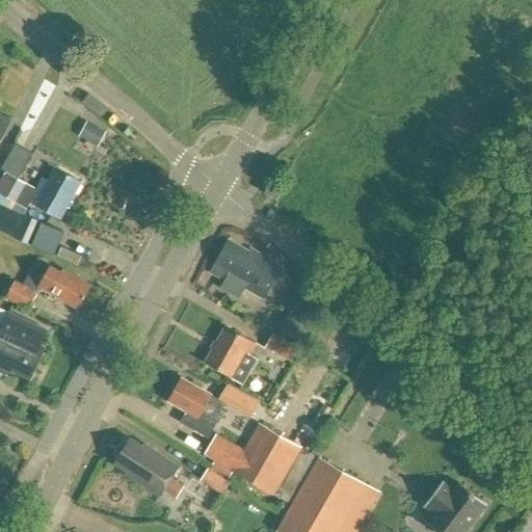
[(0,148),(12,121),(0,113),(0,148)]
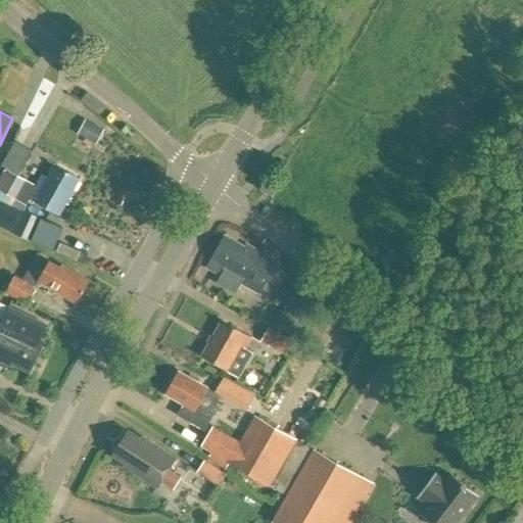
[(94,148),(104,131),(86,121),(78,135),(84,138),(82,141),(94,148)]
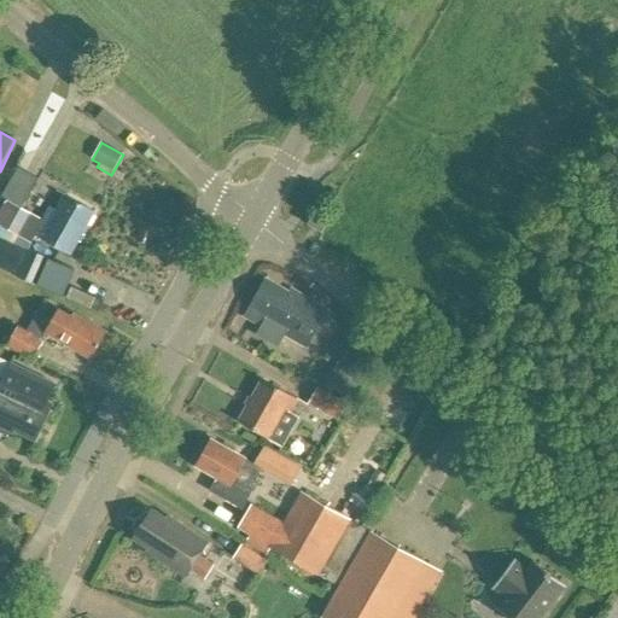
[(68,255),(93,211),(64,194),(53,214),(47,211),(40,223),(18,211),(18,210),(4,200),(0,207),(0,227),(28,244),(33,235),(68,255)]
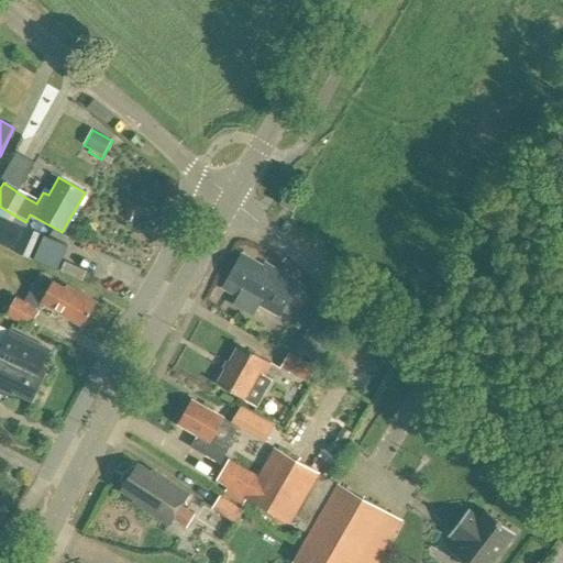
[(294,212),(298,203),(284,196),(279,205),(294,212)]
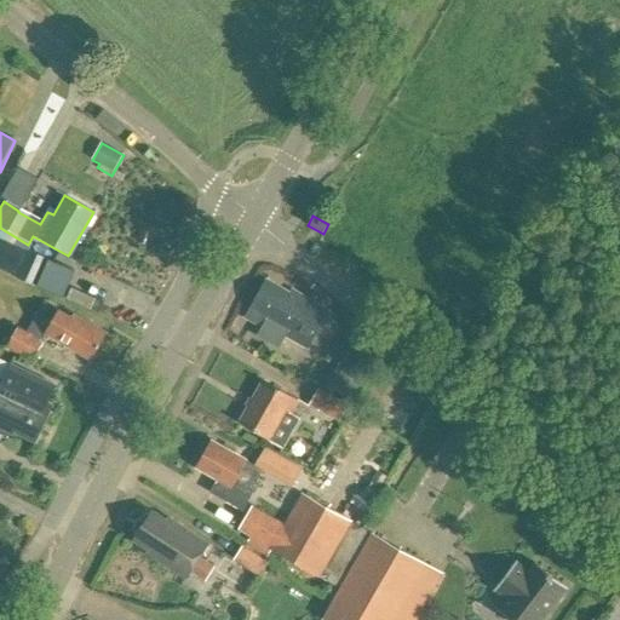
[(0,239),(0,270),(38,287),(50,260),(0,239)]
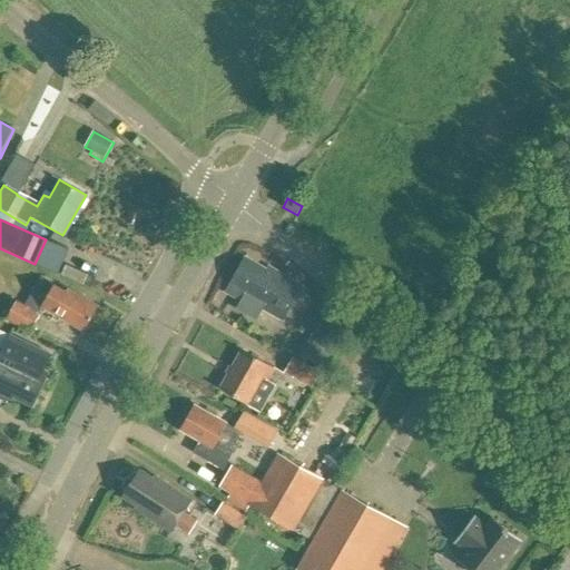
[(245,259),(232,285),(226,295),(243,304),(238,312),(258,322),(264,311),(284,322),(285,321),(303,287),(269,269),(268,273),(245,259)]
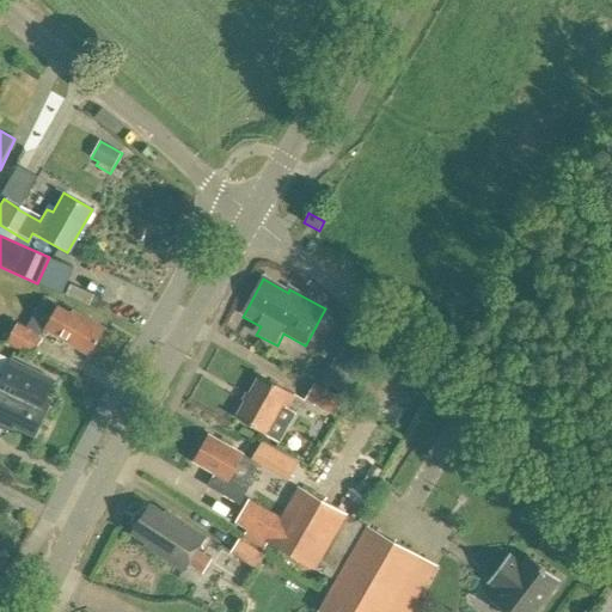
[(90,356),(105,330),(73,311),(71,314),(44,299),(26,330),(17,325),(6,343),(29,356),(44,330),(90,356)]
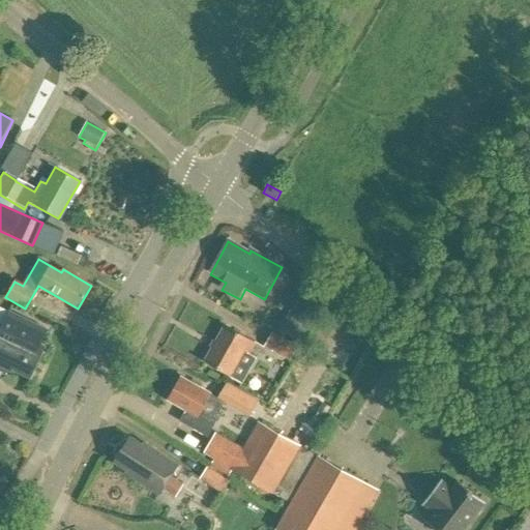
[(2,327),(0,326),(0,367),(8,372),(10,370),(29,379),(45,349),(39,346),(47,331),(9,313),(2,327)]
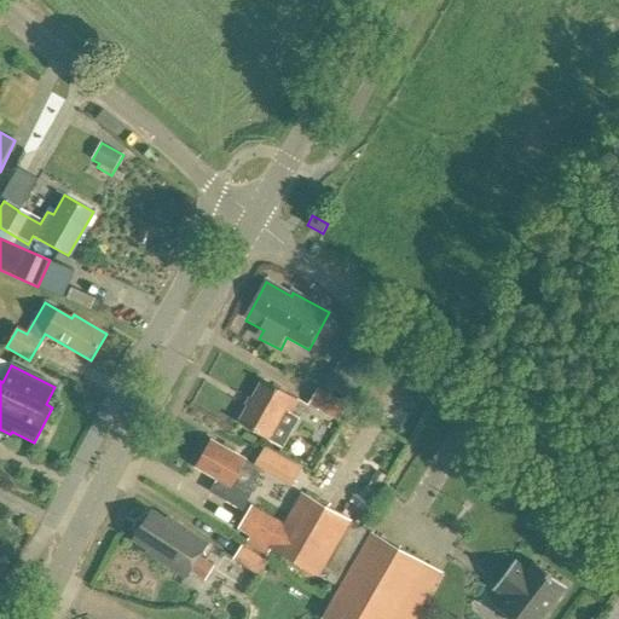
[(364,380),(339,365),(327,387),(352,401),(364,380)]
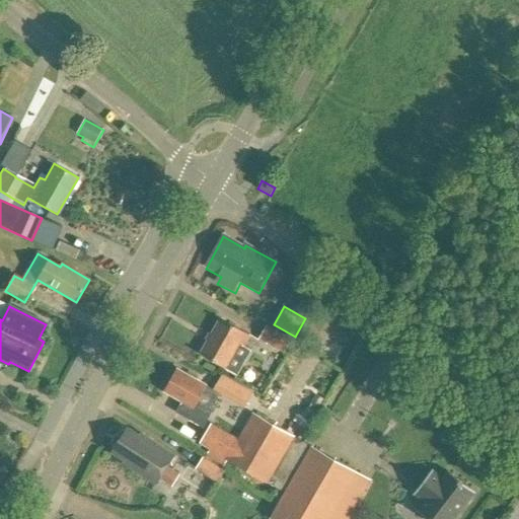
[(243,347),(248,338),(220,320),(200,356),(224,370),(237,377),(252,351),(243,347)]
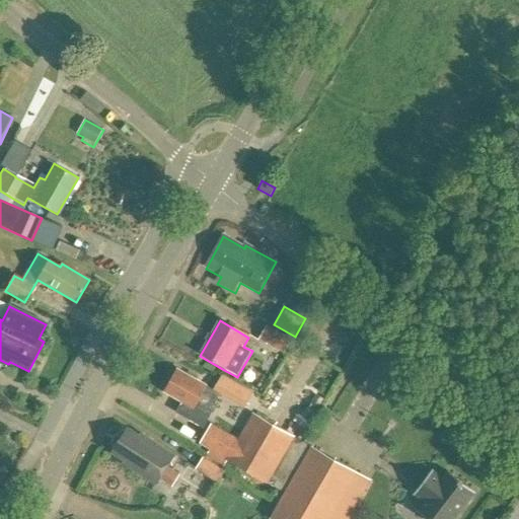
[(268,326),(261,340),(285,354),(292,341),(268,326)]
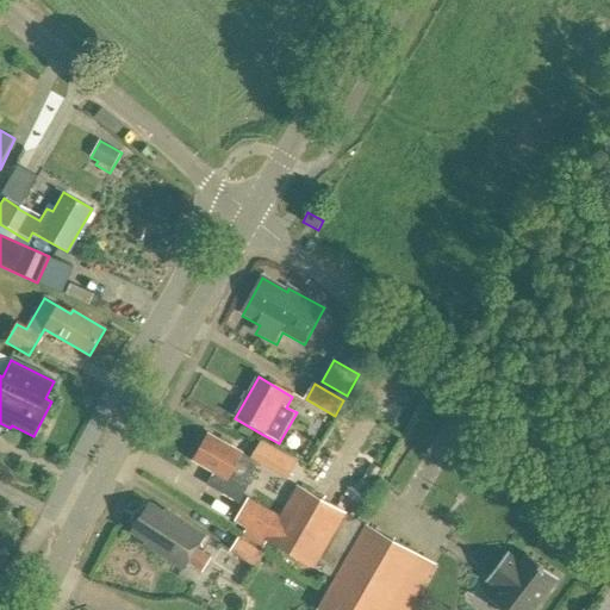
[(194,465),(215,477),(207,490),(241,506),(250,489),(248,487),(260,466),(210,439),(194,465)]
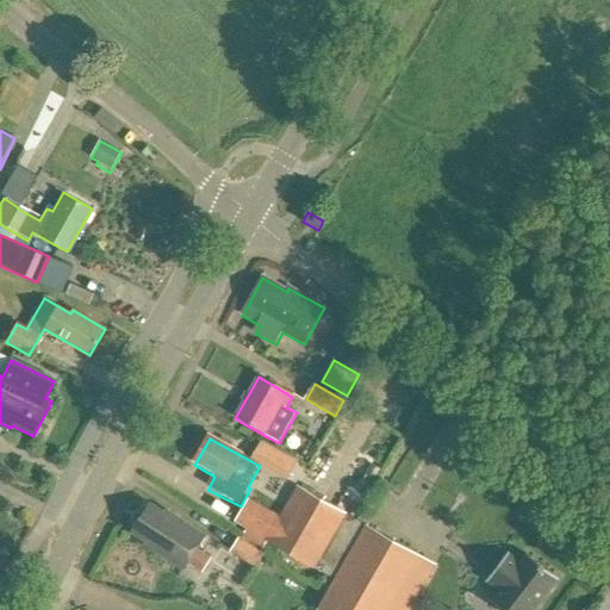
[(371,487),(380,470),(371,465),(361,481),(371,487)]
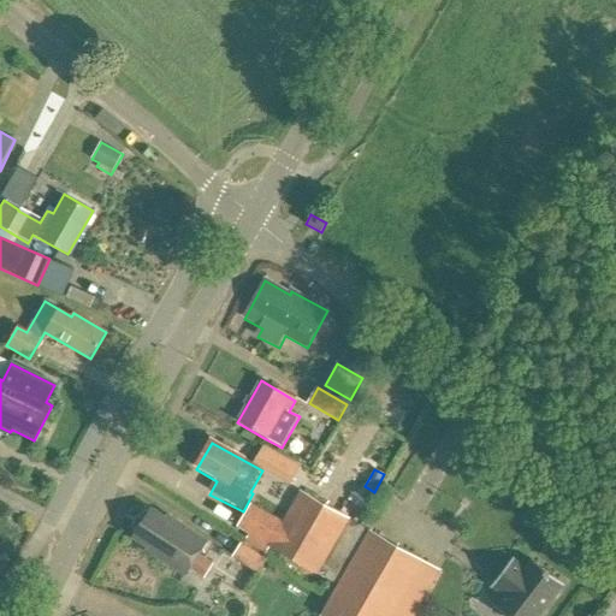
[(371,531),(369,532),(348,519),(349,519),(302,491),(283,525),(250,507),(238,528),(249,534),(243,545),(265,557),(271,548),(318,574),(338,586),(320,615),(413,615),(440,570),(371,531)]
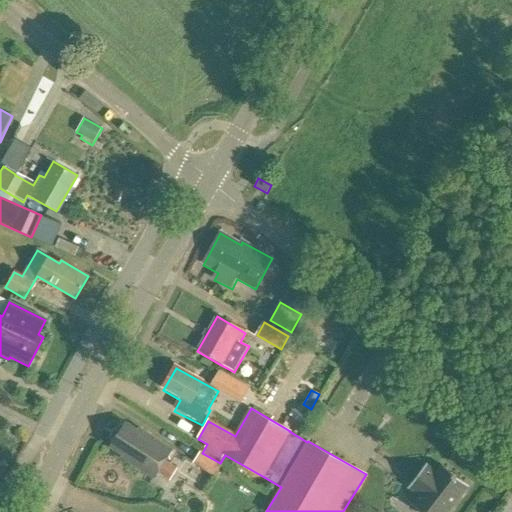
[(178,469),(167,463),(174,451),(137,429),(135,432),(123,425),(108,449),(119,456),(118,458),(155,481),(158,476),(170,482),(178,469)]
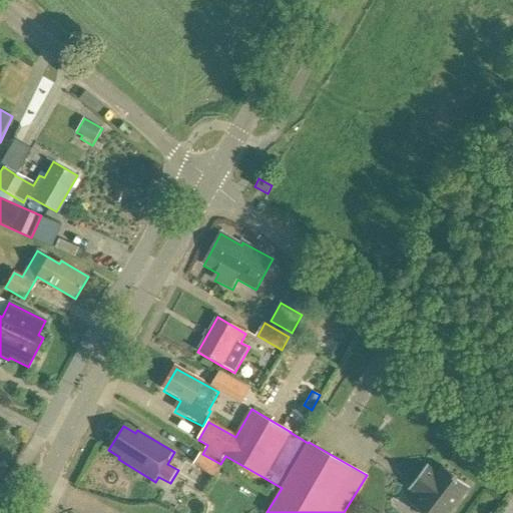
[(202,455),(195,467),(215,479),(223,467),(202,455)]
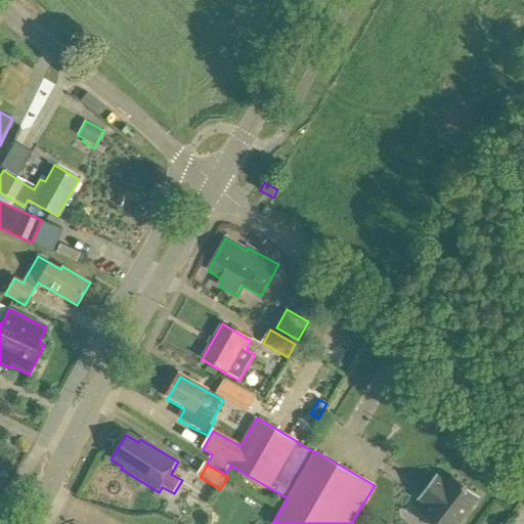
[(422,518),(430,523),(457,523),(479,497),(453,477),(447,485),(436,476),(423,493),(434,503),(422,518)]
